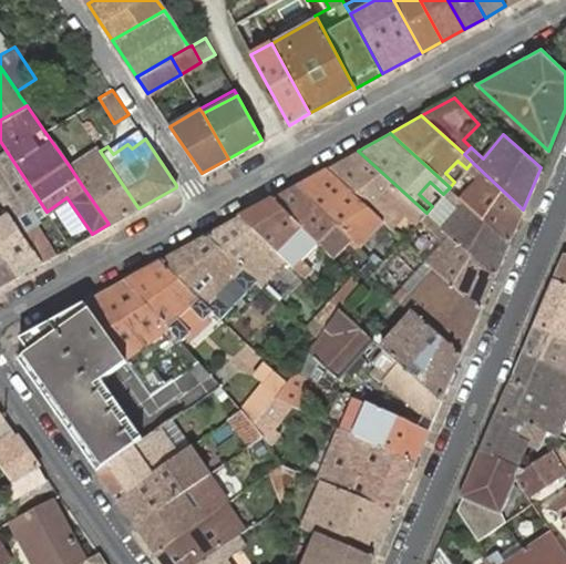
[(98,146),(69,165),(83,187),(109,224),(139,208),(100,151),(98,146)]
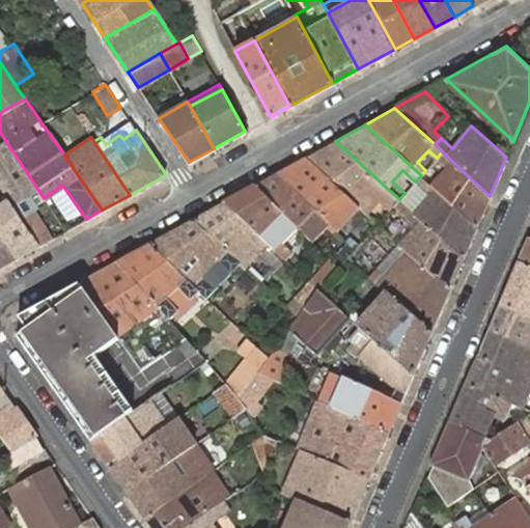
[(35,203),(44,198),(5,140),(0,143),(0,187),(3,191),(8,199),(11,204),(21,218),(37,246),(49,240),(30,212),(35,203)]
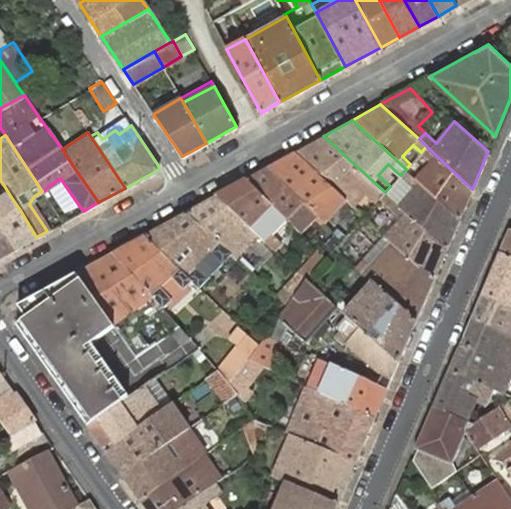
[(385,192),(323,136),(294,151),(337,190),(351,173),(369,189),(354,206),(364,215),(379,198),(385,192)]
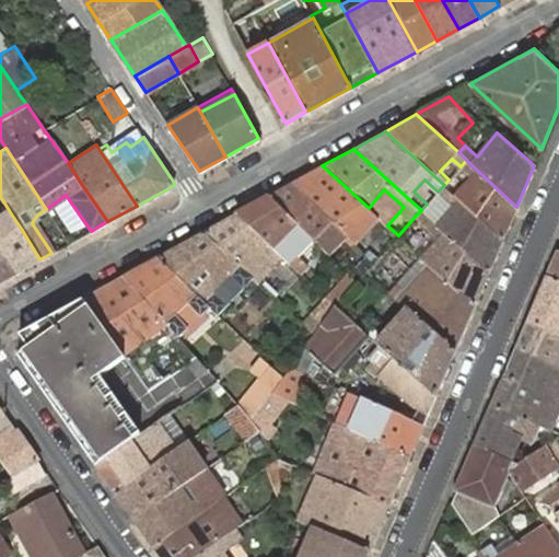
[(516,207),(466,160),(461,166),(469,175),(453,194),(503,239),(516,207)]
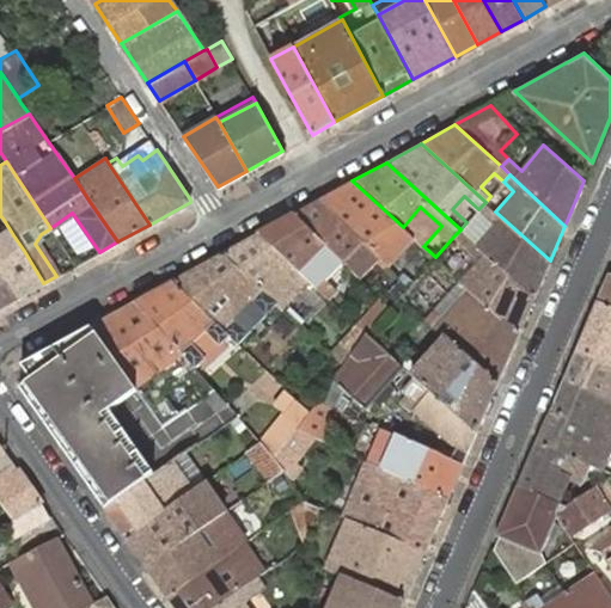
[(403,227),(352,180),(319,198),(374,251),(379,256),(390,265),(415,238),(411,234),(403,227)]
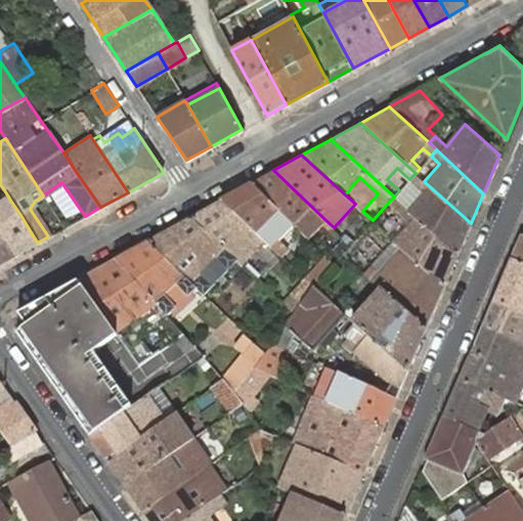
[(300,229),(307,237),(324,219),(320,215),(273,170),(253,181),(300,229)]
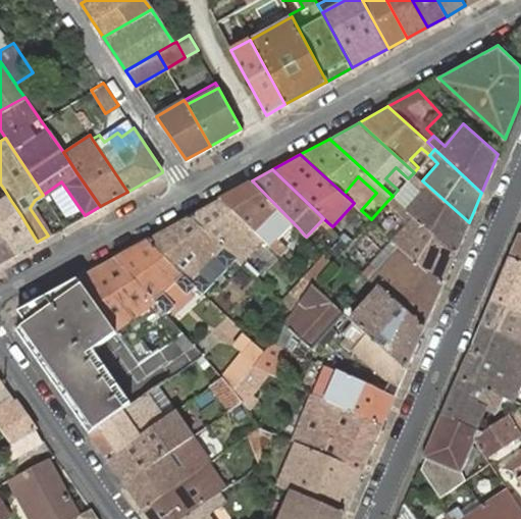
[(405,207),(455,252),(469,222),(422,180),(414,172),(408,178),(398,190),(393,196),(405,207)]
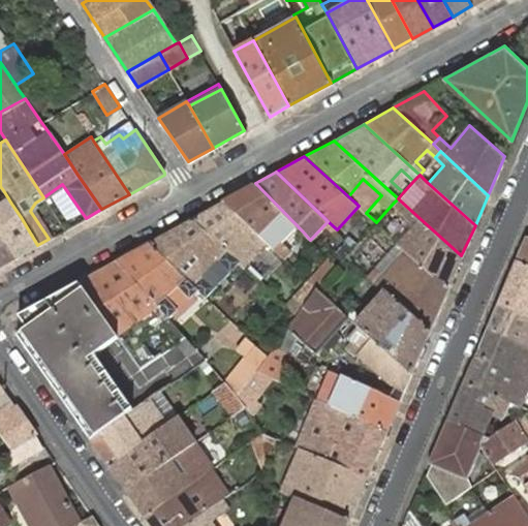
[(266,240),(284,256),(290,249),(279,239),(290,228),(299,236),(303,231),(255,183),(223,200),(266,240)]
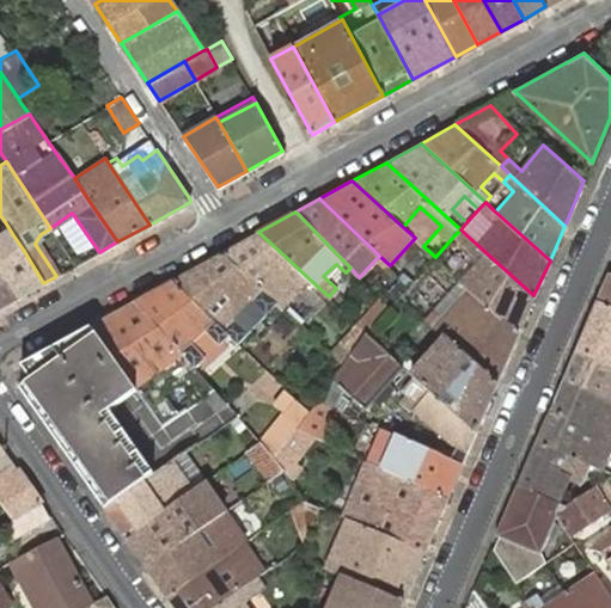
[(0,306),(13,299),(43,283),(24,251),(13,235),(10,229),(0,234),(0,306)]
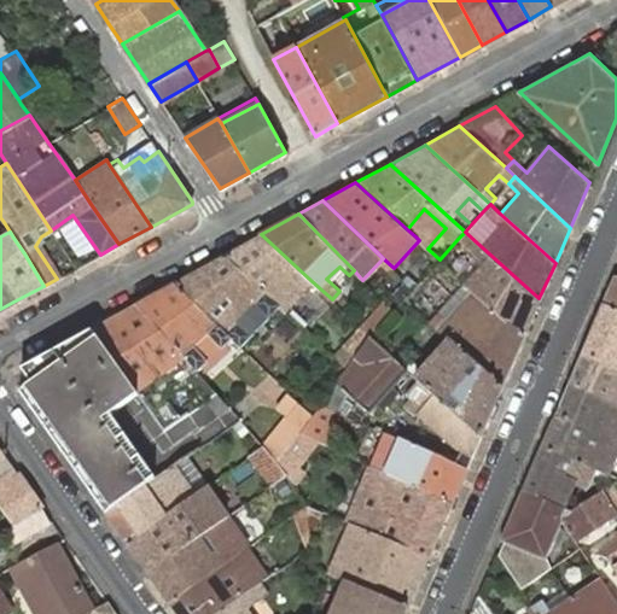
[(464,281),(472,288),(523,334),(539,298),(479,245),(465,232),(458,239),(440,259),(446,265),(464,245),(483,261),(464,281)]
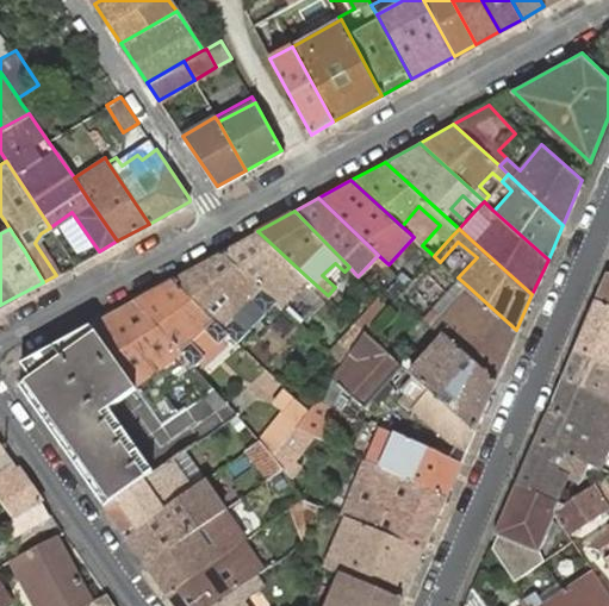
[(275,301),(280,306),(306,276),(258,231),(222,251),(275,301)]
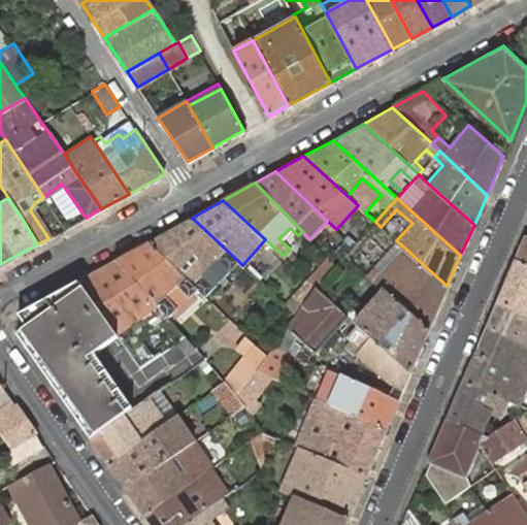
[(198,289),(205,296),(238,261),(192,218),(149,241),(198,289)]
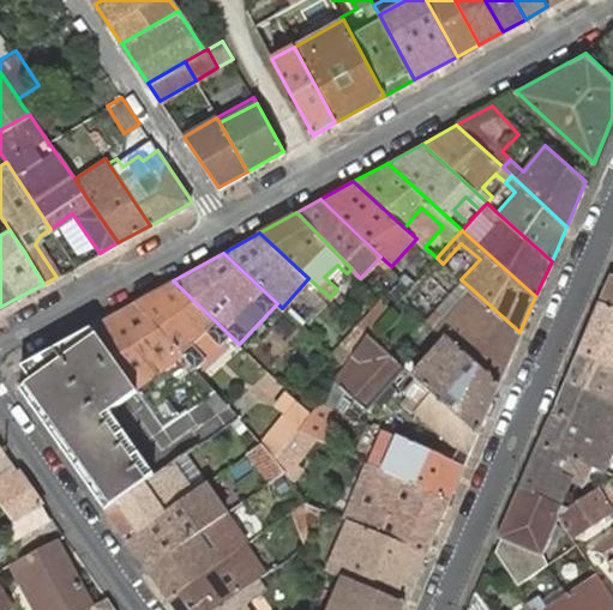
[(612,272),(611,272),(599,302),(612,307),(612,272)]
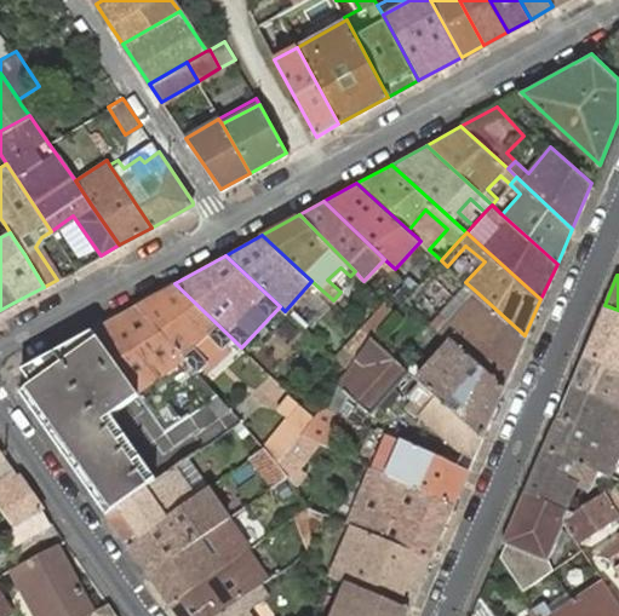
[(428,322),(437,330),(450,340),(503,389),(525,335),(474,289),(465,282),(464,282),(428,322)]
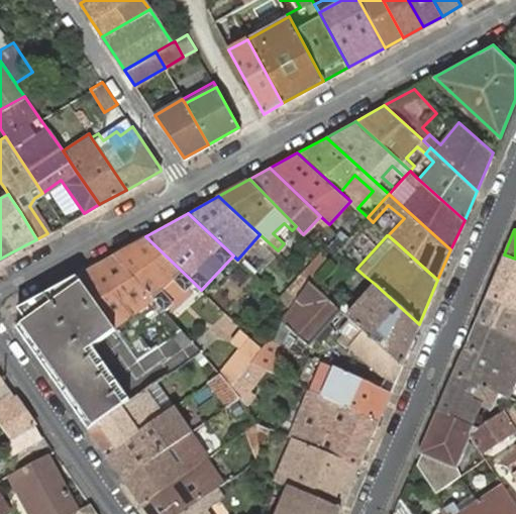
[(164,310),(194,283),(145,236),(113,253),(164,310)]
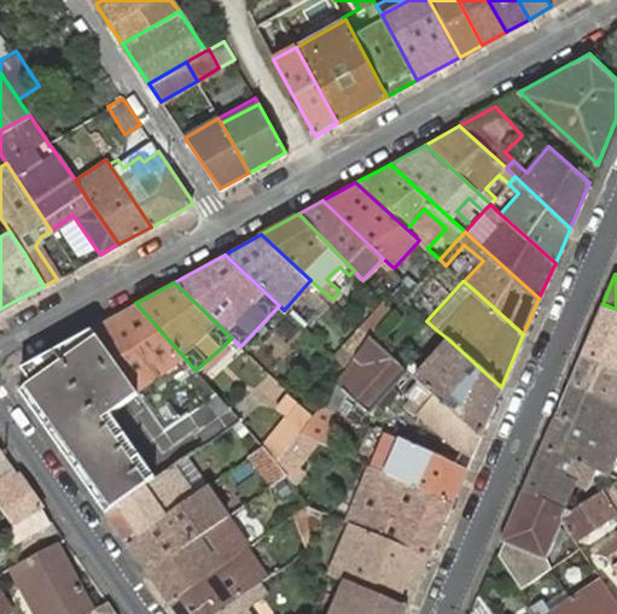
[(382,298),(359,325),(361,326),(370,334),(393,309),(382,298)]
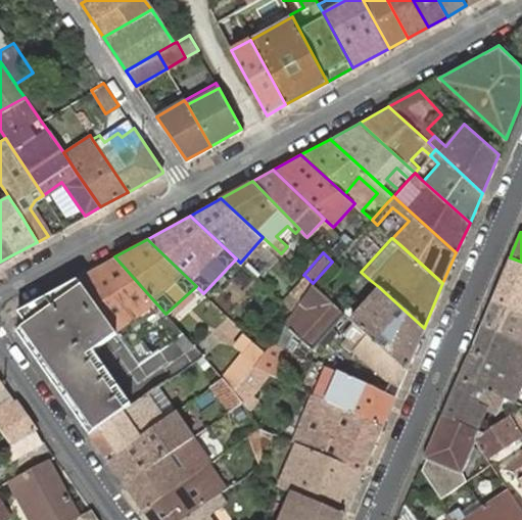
[(165,314),(114,256),(77,277),(116,333),(138,364),(159,348),(149,334),(141,340),(136,333),(157,322),(173,338),(176,337),(182,332),(165,314)]
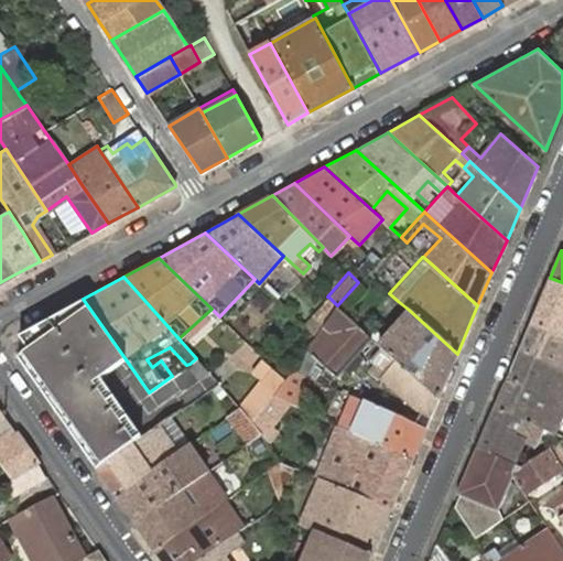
[(562,335),(562,282),(550,278),(531,322),(562,335)]
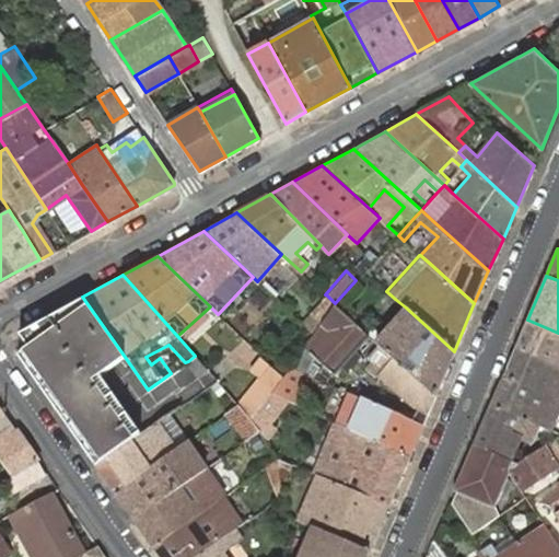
[(322,323),(335,303),(327,296),(312,312),(322,323)]
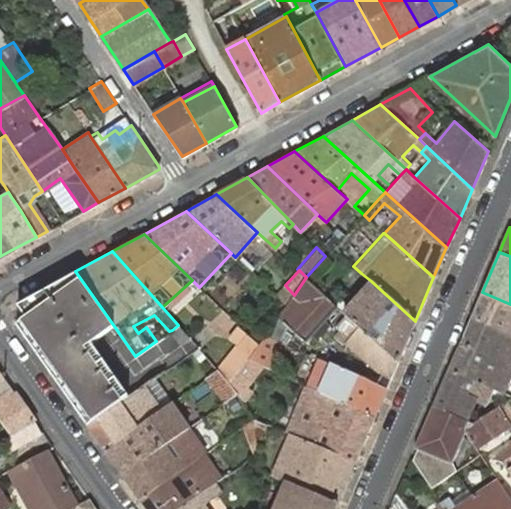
[(114,326),(75,271),(57,282),(44,289),(17,304),(25,316),(16,323),(87,424),(121,400),(84,347),(91,342),(97,338),(114,326)]
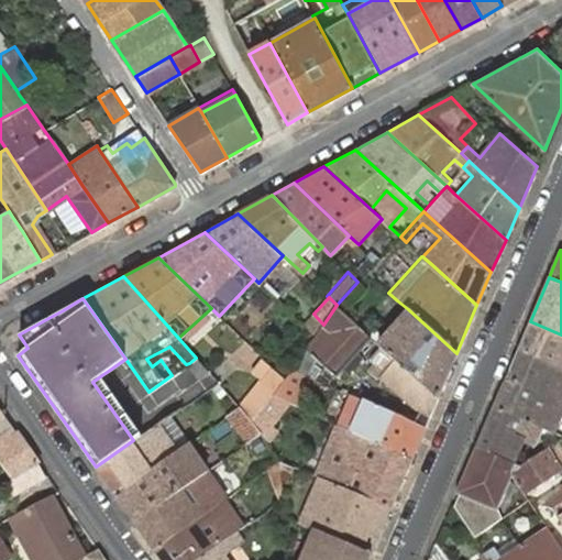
[(371,336),(337,305),(323,325),(315,336),(306,348),(335,375),(371,336)]
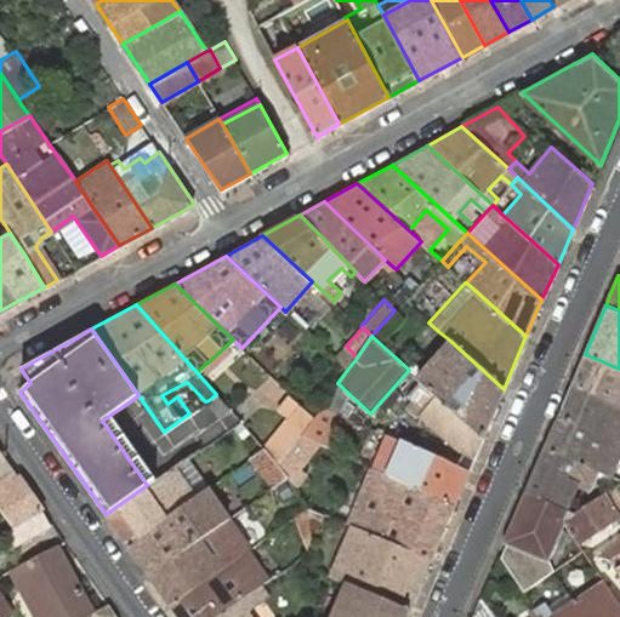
[(450,341),(417,377),(420,380),(483,436),(504,389),(450,341)]
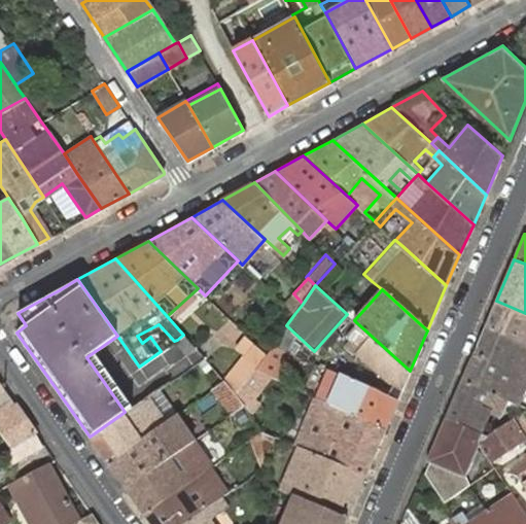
[(525,343),(525,313),(496,301),(485,326),(525,343)]
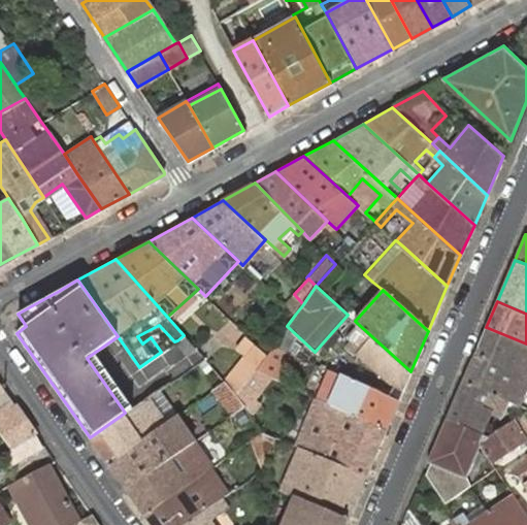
[(410,371),(357,323),(347,335),(351,338),(346,345),(389,382),(402,389),(410,371)]
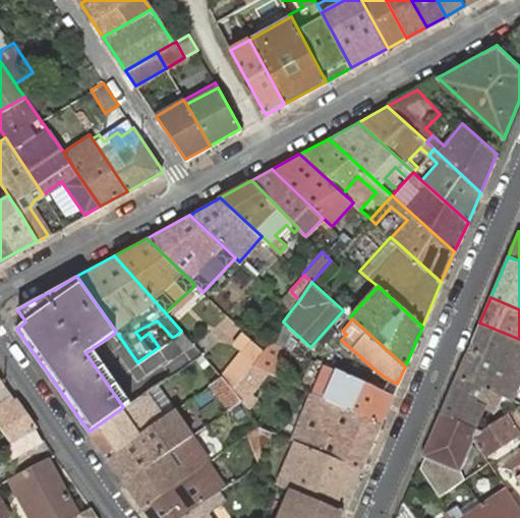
[(468,349),(519,370),(519,339),(479,323),(468,349)]
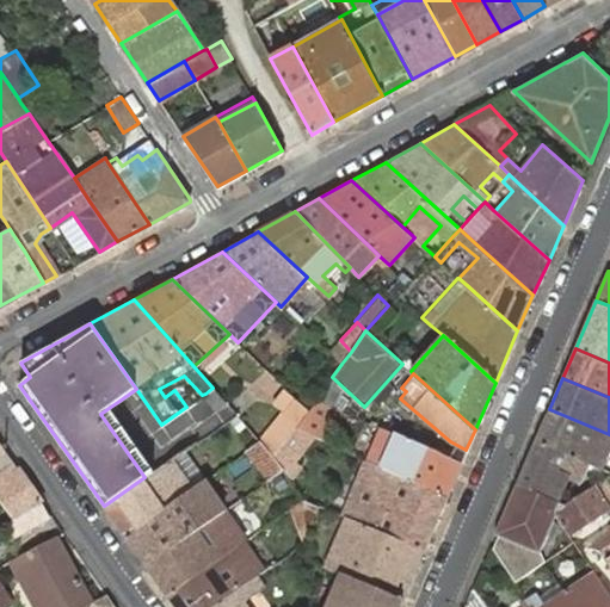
[(226,402),(213,388),(205,394),(216,409),(226,402)]
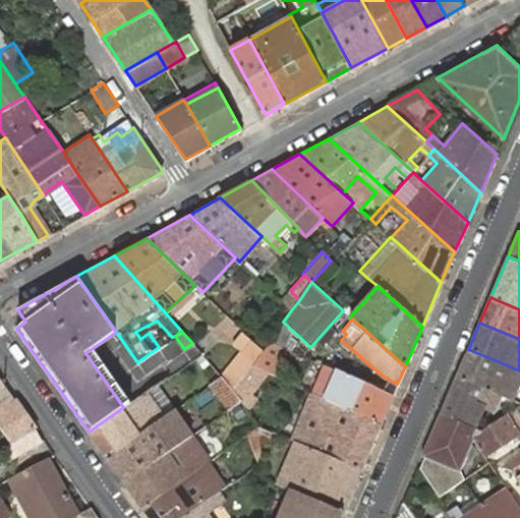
[(249,365),(263,348),(241,331),(232,343),(240,349),(221,375),(231,390),(249,365)]
